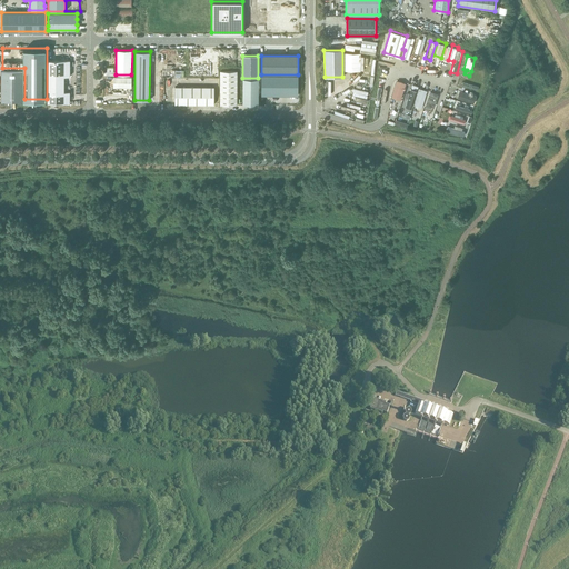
[(63,92),(63,77),(70,77),(70,60),(48,60),(48,102),(69,102),(70,92),(63,92)]
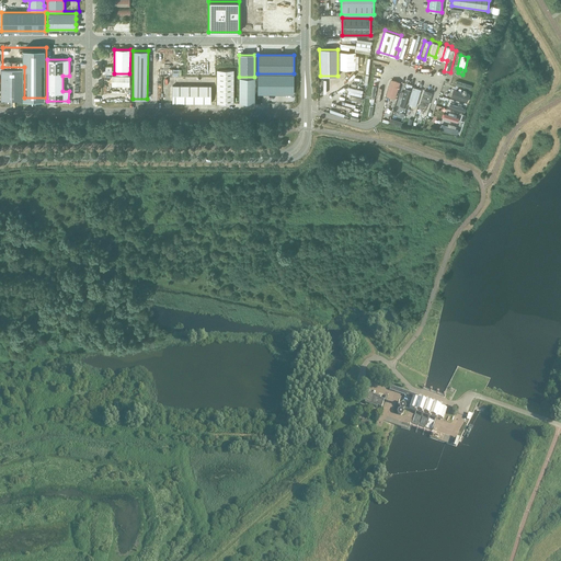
[(24,98),(24,67),(2,67),(2,98),(24,98)]
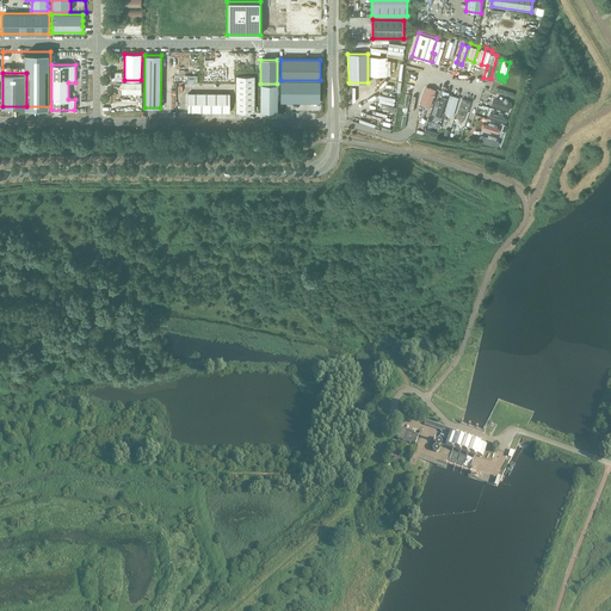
[(236,76),(236,112),(254,112),(254,76),(236,76)]
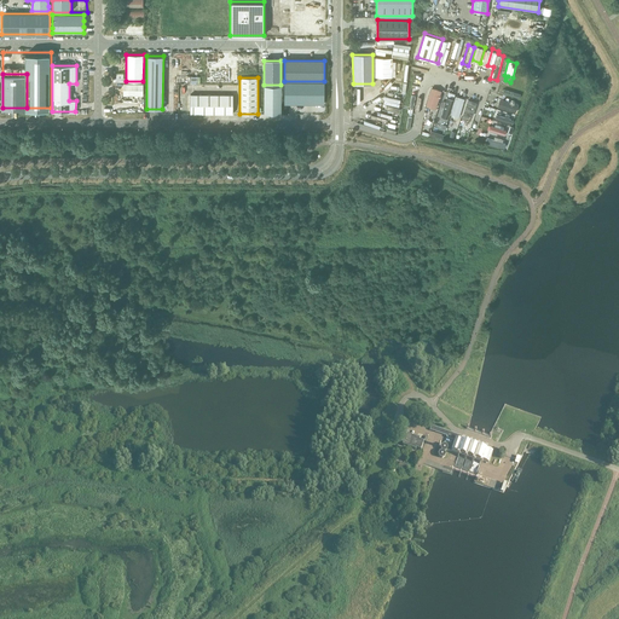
[(143,94),(143,84),(123,84),(123,94),(143,94)]
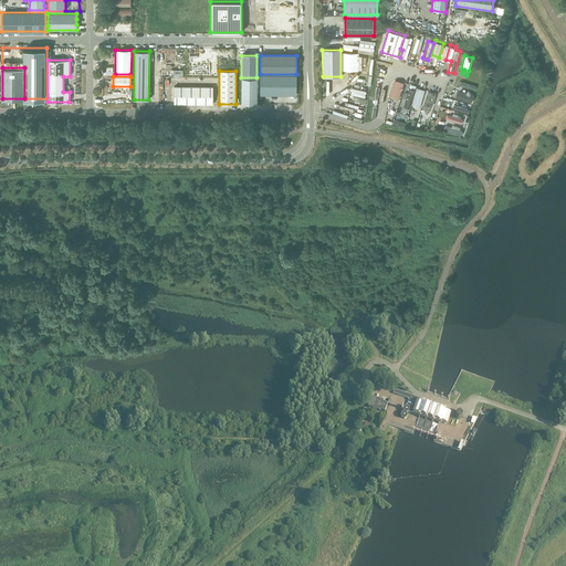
[(296,98),(296,76),(260,76),(260,98),(296,98)]
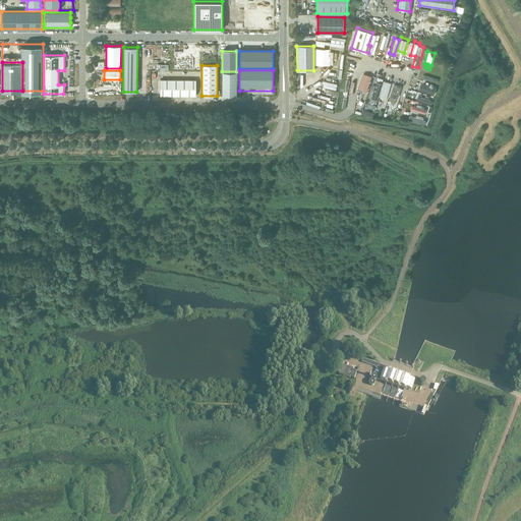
[(236,96),(236,72),(222,72),(222,96),(233,96),(236,96)]
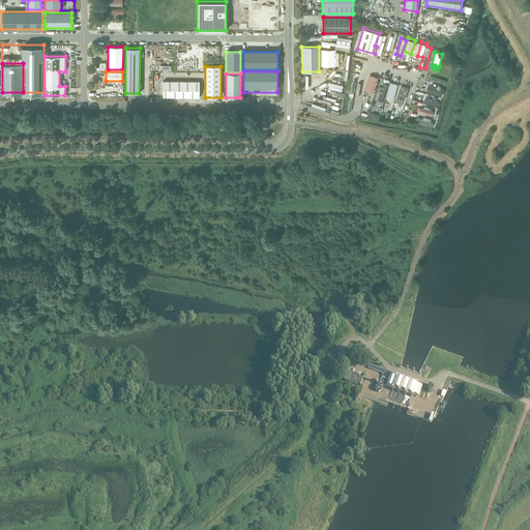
[(302,88),(311,88),(311,75),(302,75),(302,88)]
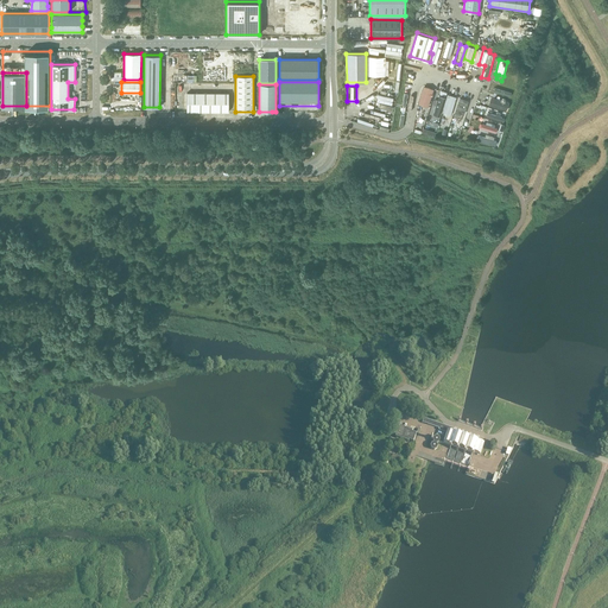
[(428,106),(434,89),(423,86),(418,103),(428,106)]
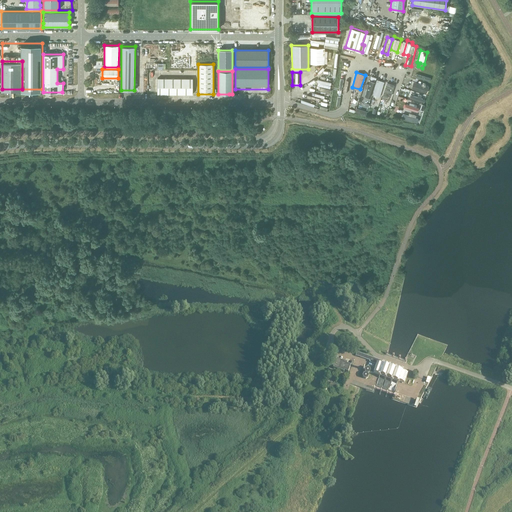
[(157,78),(157,94),(192,94),(192,78),(157,78)]
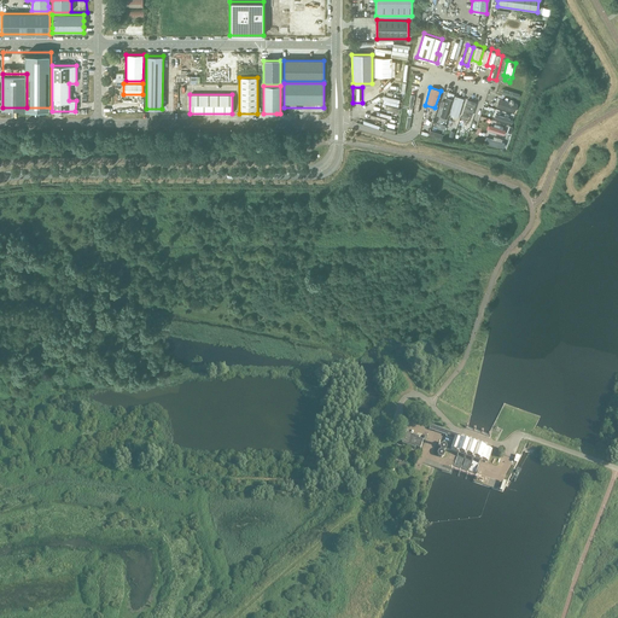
[(458,116),(458,117),(464,98),(455,95),(449,114),(453,115),(453,118),(456,120),(458,116)]
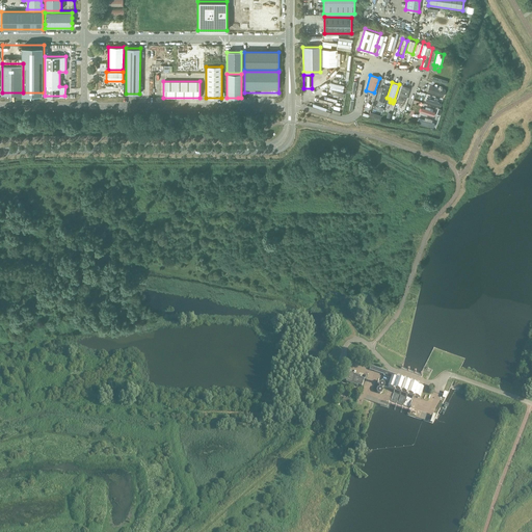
[(384,101),(390,85),(384,83),(382,86),(381,86),(379,87),(378,89),(379,91),(381,91),(379,100),(384,101)]
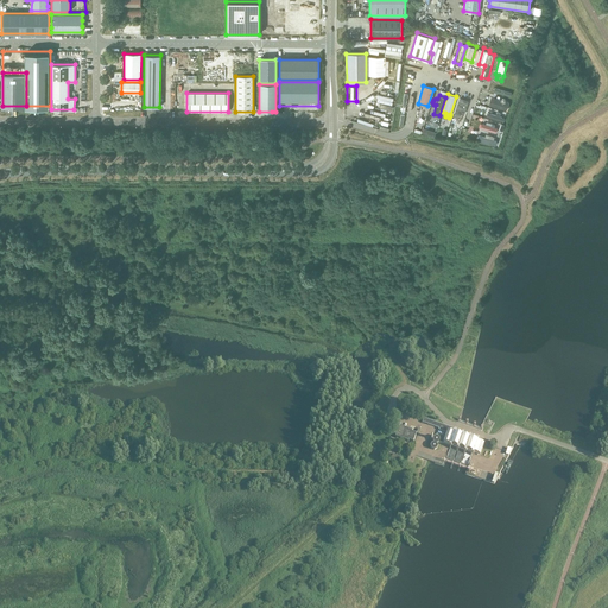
[(506,111),(510,102),(505,101),(506,99),(501,97),(501,99),(492,96),(488,105),(506,111)]
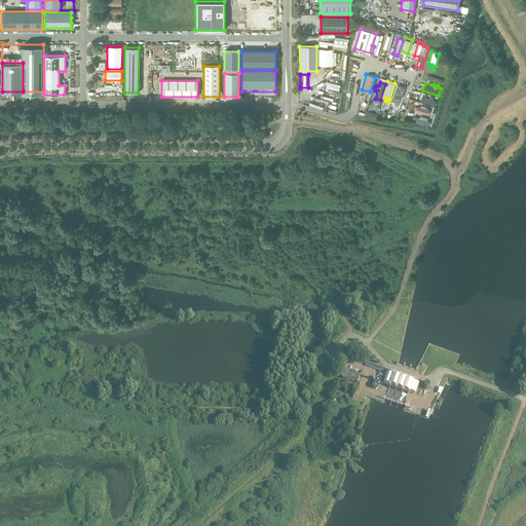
[(99,95),(119,95),(119,84),(99,84),(99,95)]
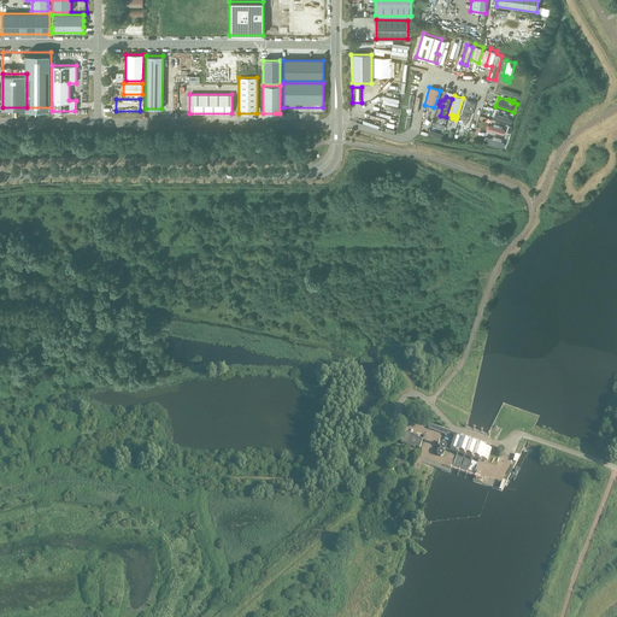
[(470,116),(475,103),(466,99),(460,117),(464,119),(466,115),(470,116)]
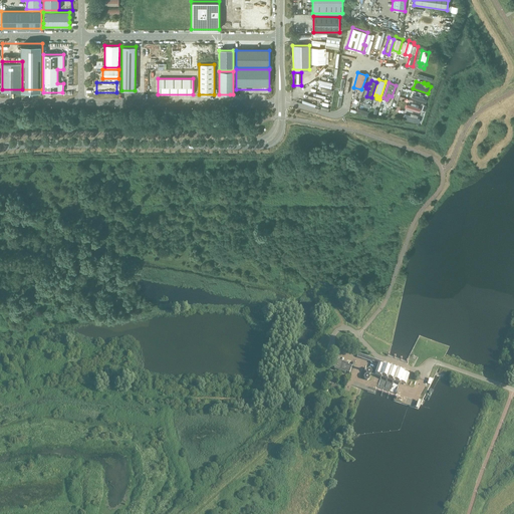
[(425,102),(426,99),(422,98),(423,95),(420,94),(419,97),(413,94),(412,98),(425,102)]
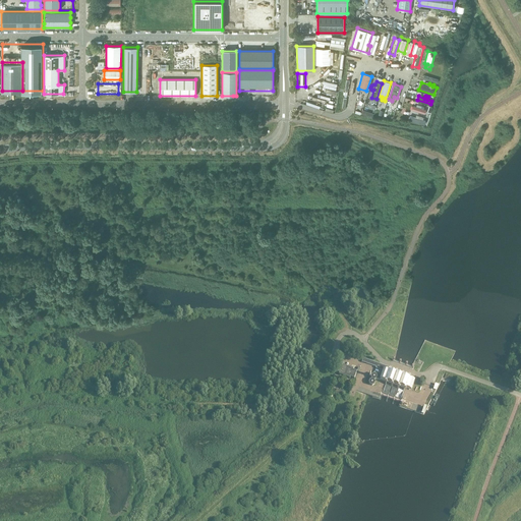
[(424,114),(426,109),(423,108),(424,107),(421,106),(416,104),(416,106),(413,105),(412,110),(424,114)]
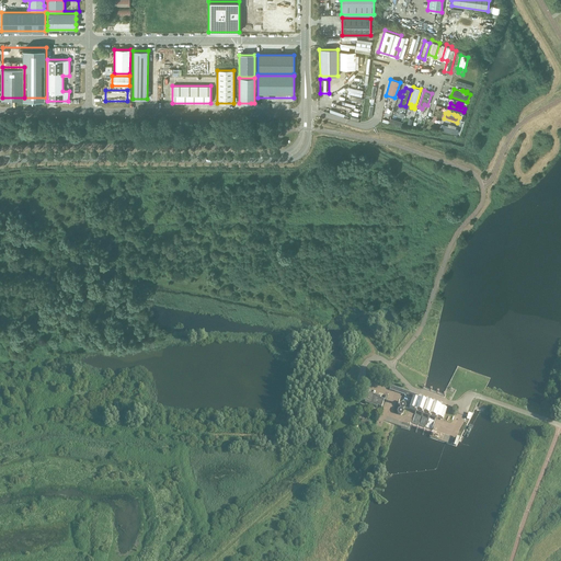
[(457,134),(458,129),(441,124),(439,128),(457,134)]
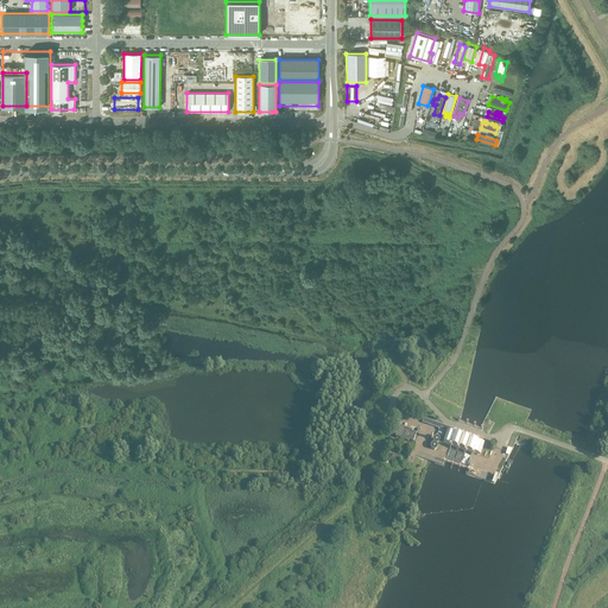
[(468,438),(463,436),(463,435),(462,434),(461,436),(455,434),(456,432),(454,431),(454,434),(453,434),(454,429),(424,418),(422,423),(438,429),(438,430),(447,434),(445,437),(437,435),(436,437),(434,438),(432,441),(434,443),(431,444),(430,447),(431,449),(434,450),(436,449),(437,447),(436,444),(438,443),(443,444),(444,443),(449,445),(449,447),(473,455),(474,454),(480,456),(485,444),(482,443),(477,442),(479,439),(476,439),(476,441),(470,438),(470,437),(469,436),(468,438)]
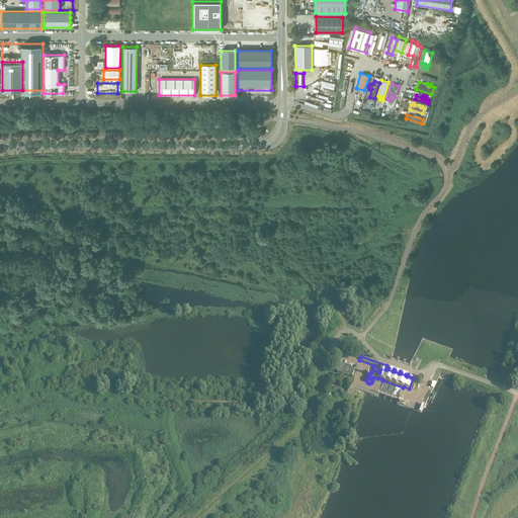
[(342,375),(345,365),(340,364),(340,365),(336,364),(333,370),(337,372),(337,373),(342,375)]
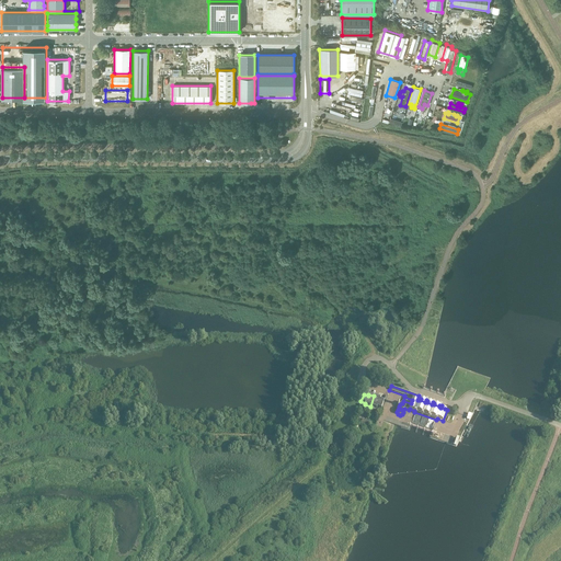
[(380,409),(384,401),(379,400),(379,398),(374,396),(370,407),(376,409),(376,407),(380,409)]
